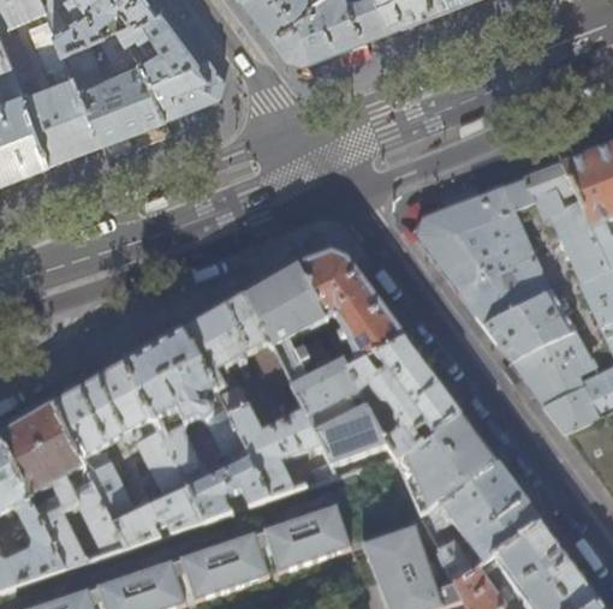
[(0,23),(43,5),(41,0),(0,0),(0,23)]
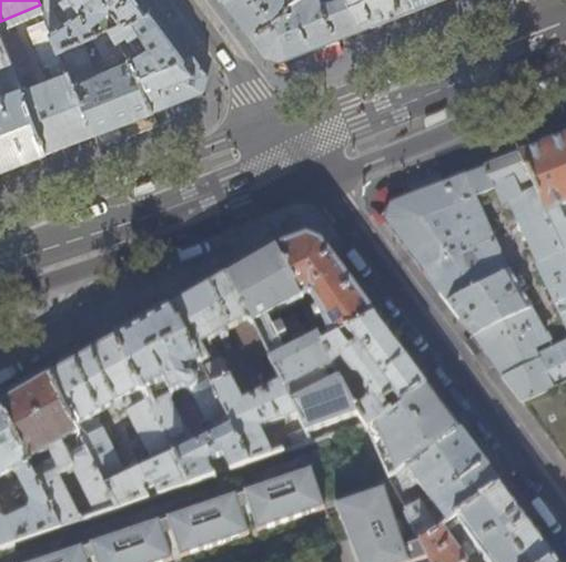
[(147,6),(142,0),(38,0),(40,4),(43,14),(58,44),(81,34),(92,30),(110,22),(147,6)]
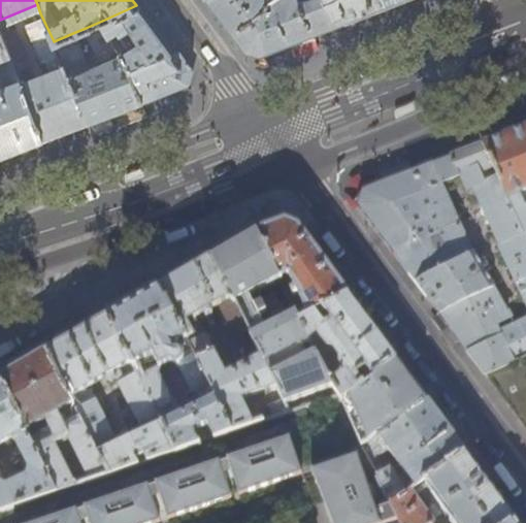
[(208,0),(225,21),(243,46),(259,50),(358,11),(387,0),(208,0)]
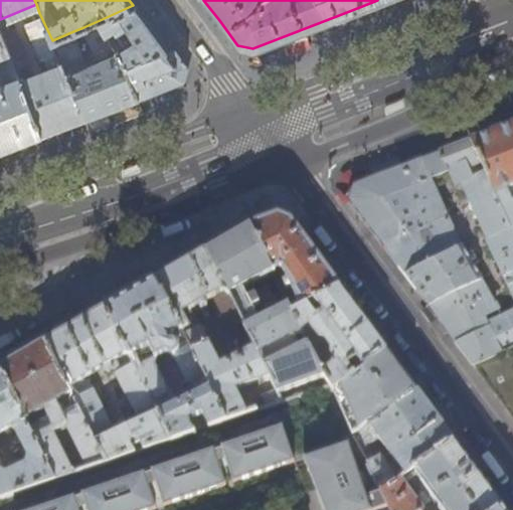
[(182,77),(186,64),(179,55),(172,45),(165,47),(133,5),(100,20),(112,41),(117,50),(137,96),(155,89),(182,77)]
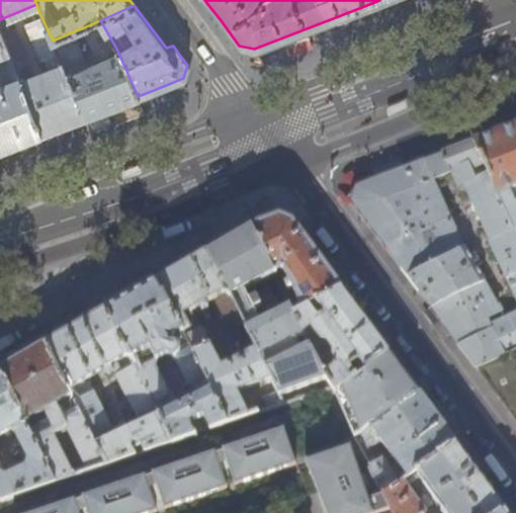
[(84,116),(53,40),(39,13),(25,19),(39,55),(44,54),(49,66),(17,78),(39,134),(84,116)]
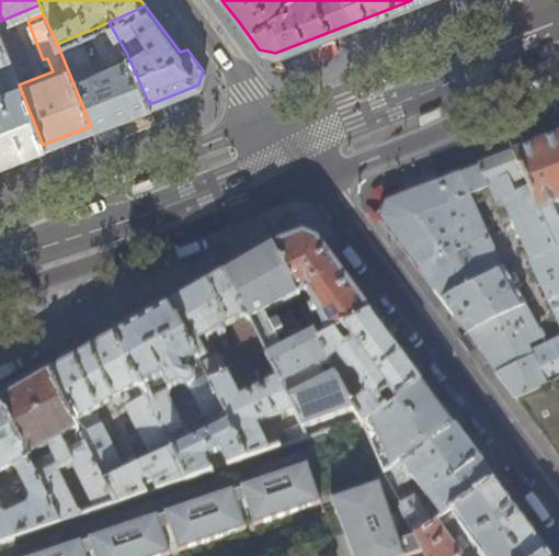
[(122,45),(109,22),(91,30),(103,53),(122,45)]
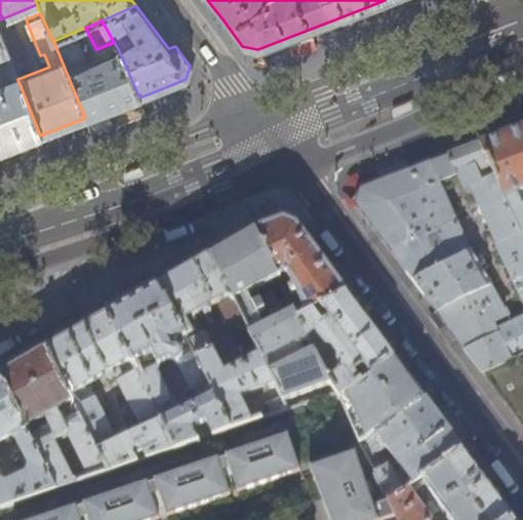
[(15,73),(5,44),(0,32),(0,152),(3,151),(40,135),(17,79),(15,73)]
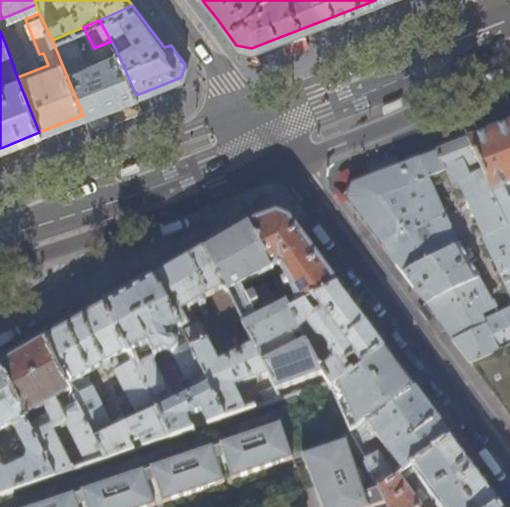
[(86,63),(73,31),(52,40),(83,115),(102,108),(114,103),(136,95),(116,50),(86,63)]
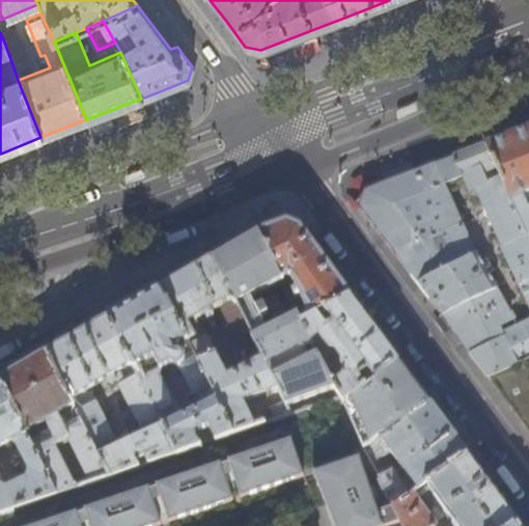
[(21,62),(14,43),(5,45),(16,74),(23,71),(20,62),(21,62)]
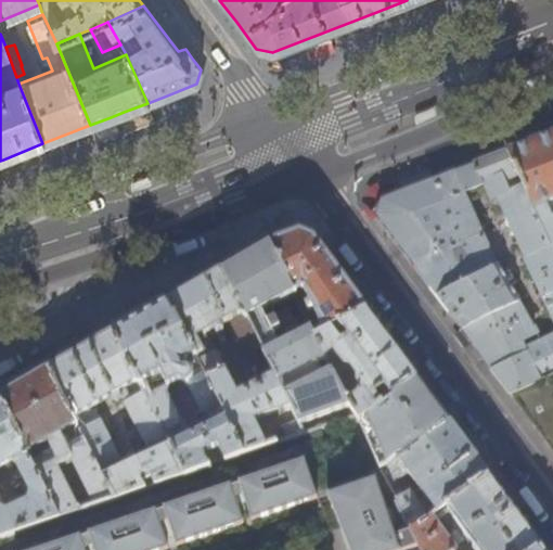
[(115,129),(111,117),(90,125),(94,137),(115,129)]
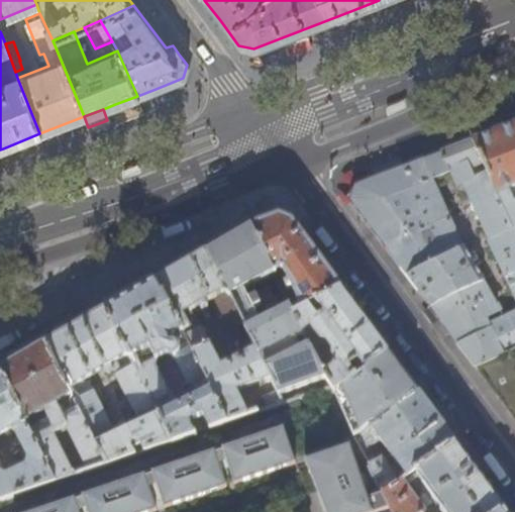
[(514,118),(471,136),(514,230),(514,118)]
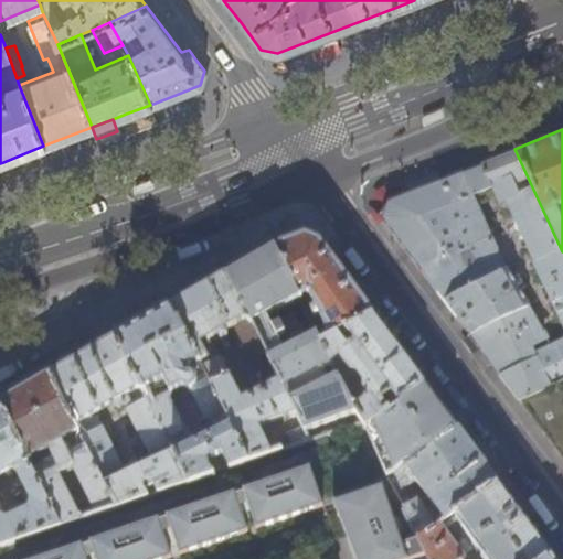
[(507,206),(562,325),(562,251),(514,149),(463,169),(388,199),(382,214),(405,246),(443,296),(505,265),(470,189),(489,182),(497,201),(507,206)]
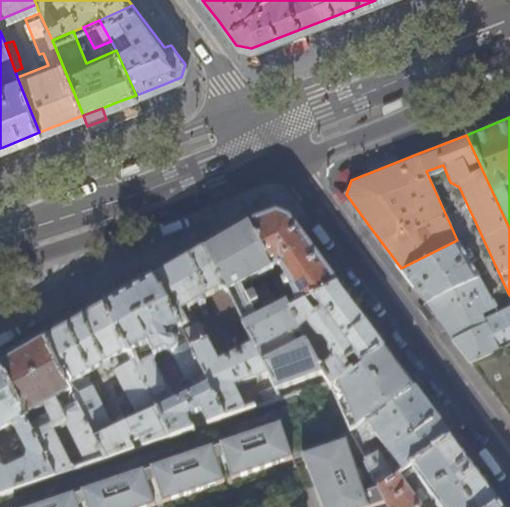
[(333,276),(287,214),(275,209),(260,215),(246,220),(271,273),(281,268),(291,287),(281,292),(288,306),(336,279),(333,276)]
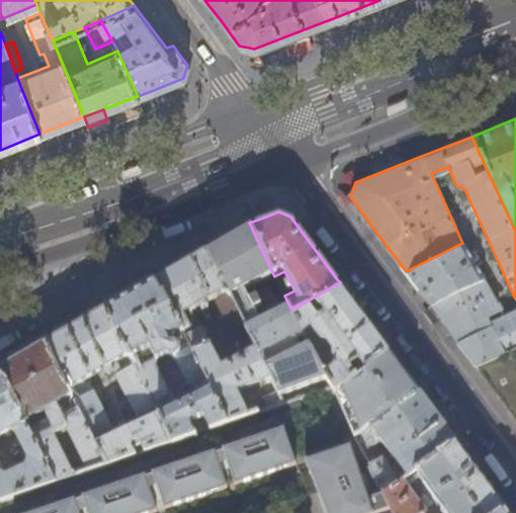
[(229,291),(265,273),(279,300),(284,304),(244,324),(254,344),(257,350),(269,345),(272,346),(274,348),(276,350),(275,356),(263,362),(269,374),(276,389),(323,373),(311,349),(307,341),(291,348),(288,341),(288,335),(301,329),(291,310),(284,295),(274,276),(249,223),(220,240),(206,247),(229,291)]
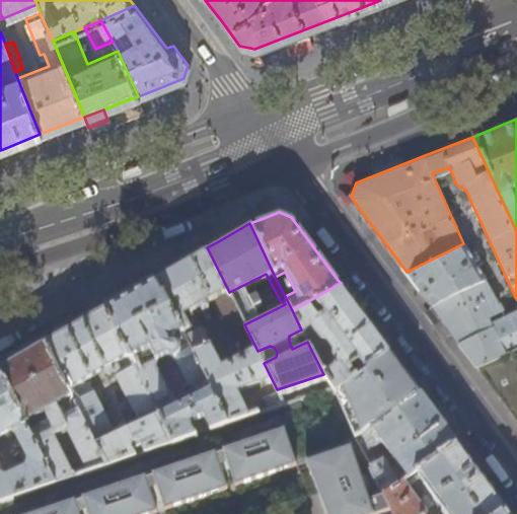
[(475,364),(516,344),(516,310),(482,326),(475,312),(497,301),(463,243),(407,272),(409,276),(453,335),(475,364)]
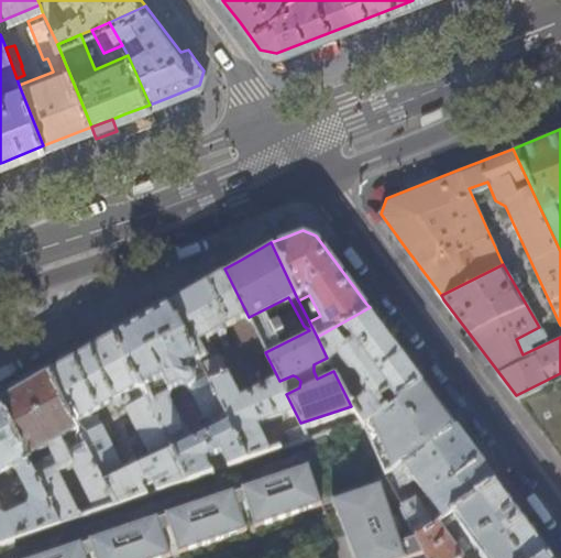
[(293,407),(286,394),(279,381),(276,374),(239,393),(208,334),(216,329),(217,332),(223,329),(221,326),(228,323),(245,356),(262,346),(249,317),(224,269),(207,279),(168,301),(246,455),(268,448),(255,419),(293,407)]
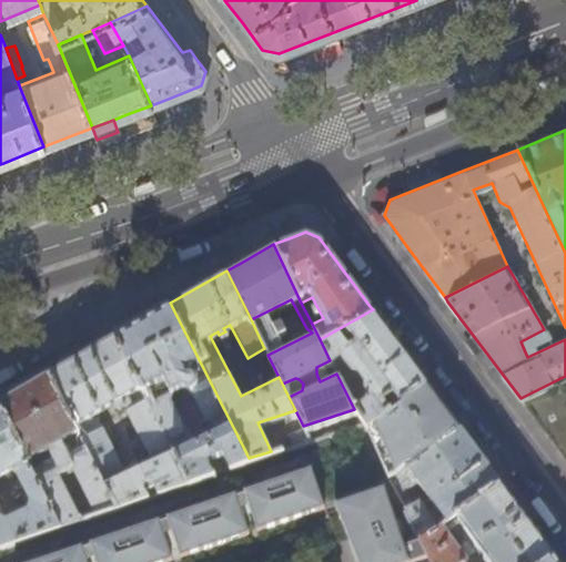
[(221,449),(230,465),(249,458),(170,303),(144,317),(114,334),(188,479),(212,470),(205,457),(221,449)]
